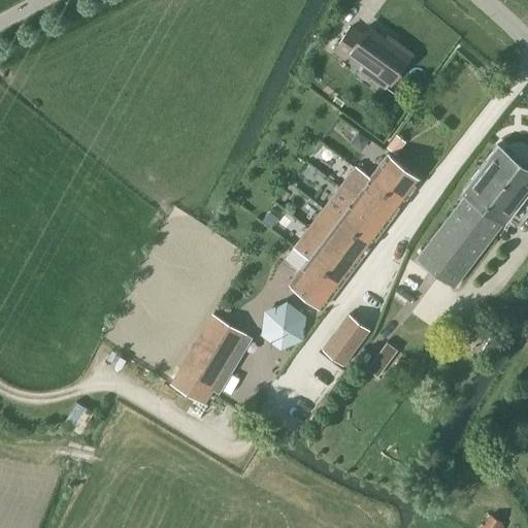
[(367,27),(361,34),(350,27),(332,52),(344,61),(349,55),(392,85),(414,54),(398,42),(395,46),(367,27)]
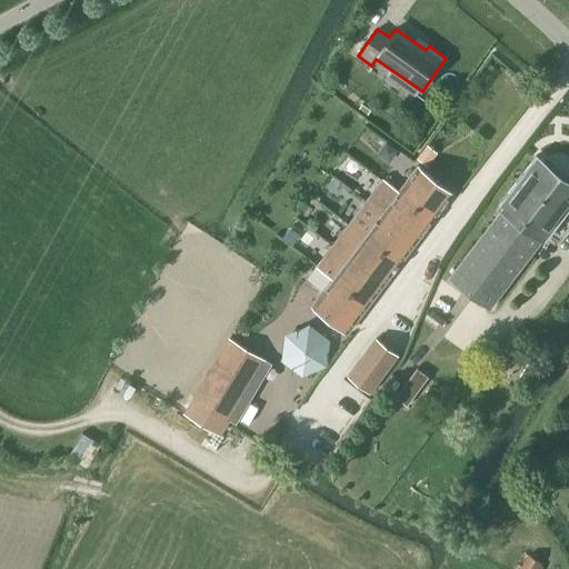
[(427,167),(437,153),(427,146),(417,159),(427,167)]
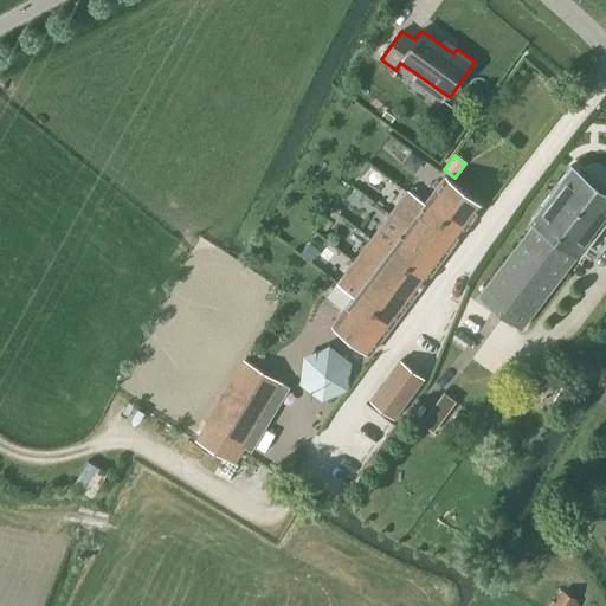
[(477,297),(521,329),(578,256),(579,257),(605,221),(605,194),(569,167),(529,219),(534,223),(477,297)]
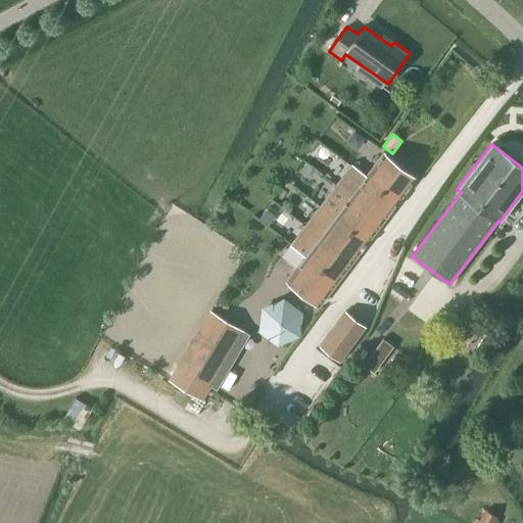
[(383,153),(365,177),(398,201),(416,178),(383,153)]
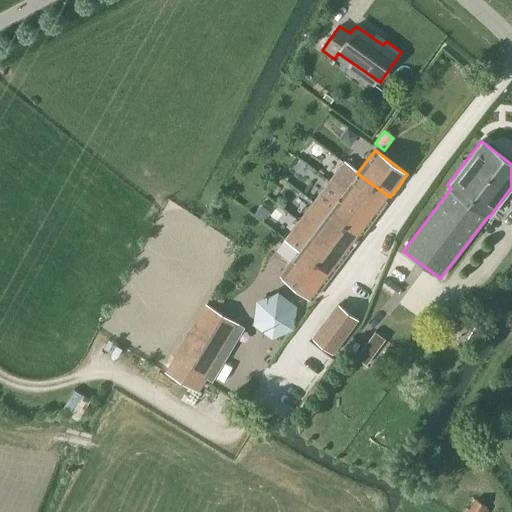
[(390,197),(357,173),(343,162),(329,181),(375,216),(390,197)]
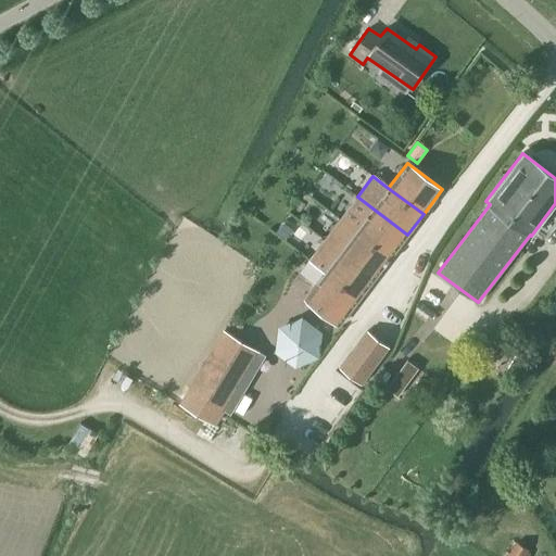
[(407,235),(357,197),(340,219),(390,257),(407,235)]
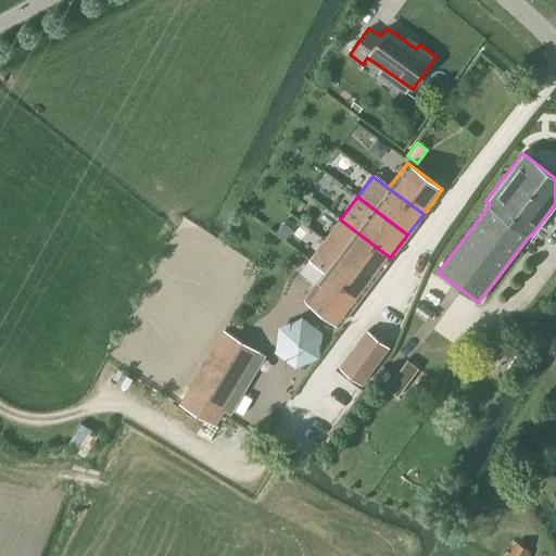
[(390,257),(340,219),(324,240),(375,278),(390,257)]
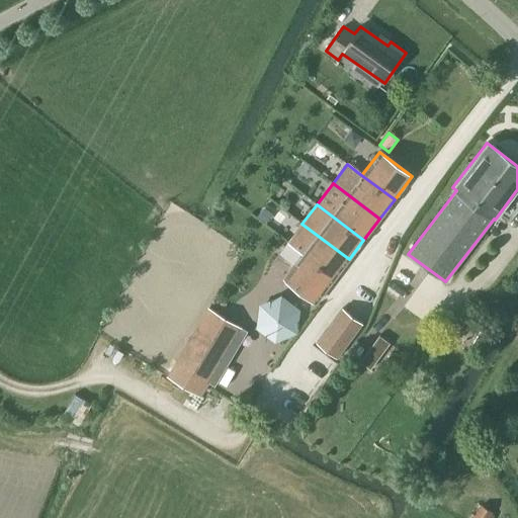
[(349,259),(301,224),(287,243),(303,254),(303,253),(335,277),(349,259)]
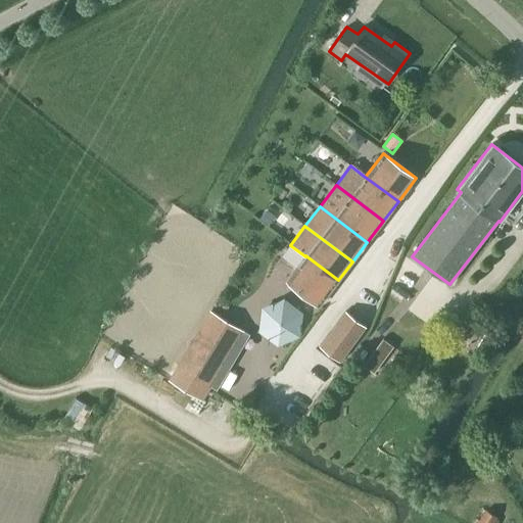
[(305,255),(305,256),(286,281),(319,305),(338,280),(305,255)]
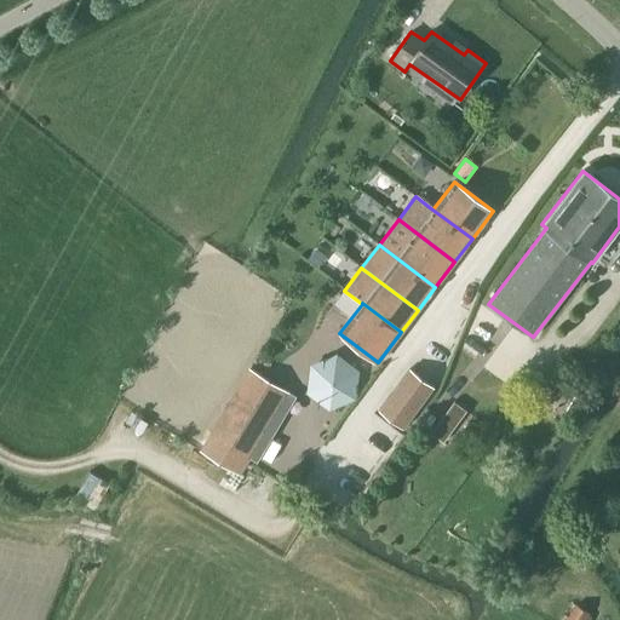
[(355,400),(359,372),(336,354),(310,365),(306,394),(329,411),(355,400)]
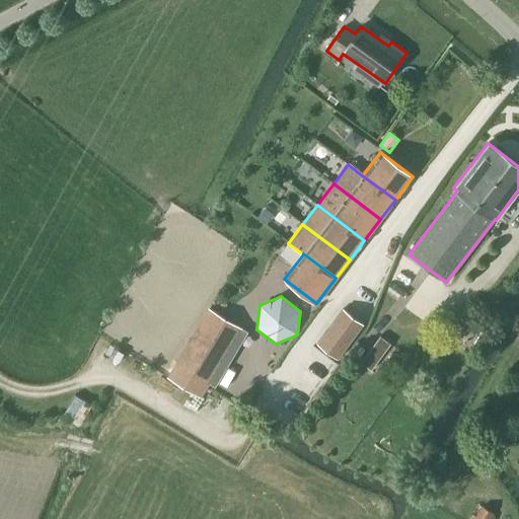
[(176,362),(200,377),(201,376),(210,382),(241,329),(208,309),(176,362)]
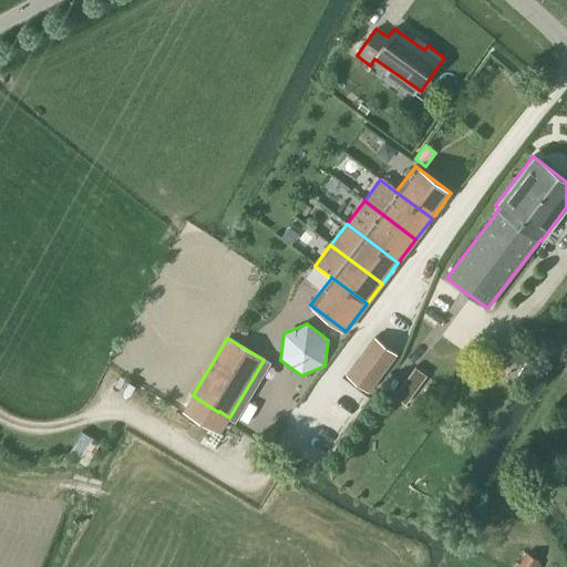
[(369,391),(397,354),(374,338),(347,375),(369,391)]
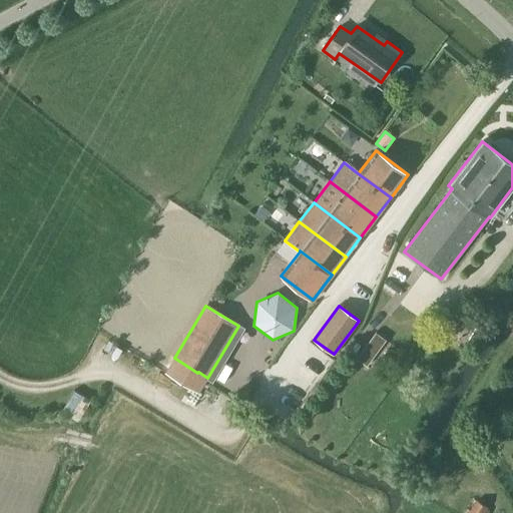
[(367,366),(386,340),(376,333),(356,359),(367,366)]
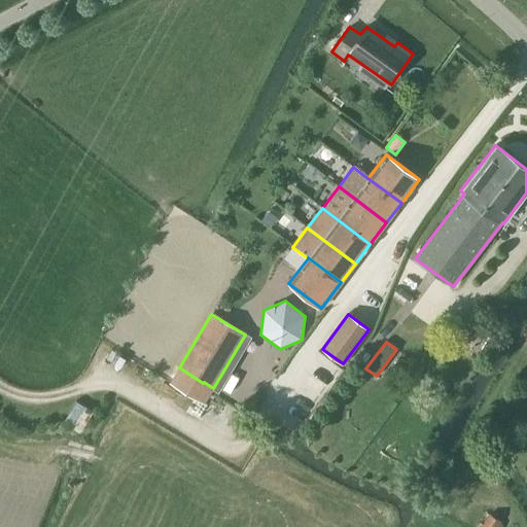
[(496,526),(500,522),(488,514),(479,526),(496,526)]
